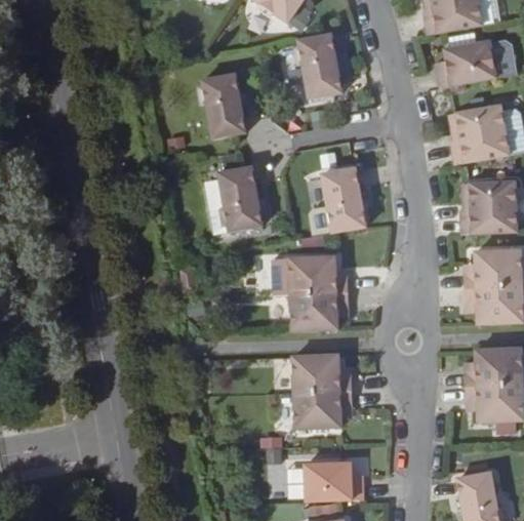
[(243,0),(284,28),(303,0),(243,0)]
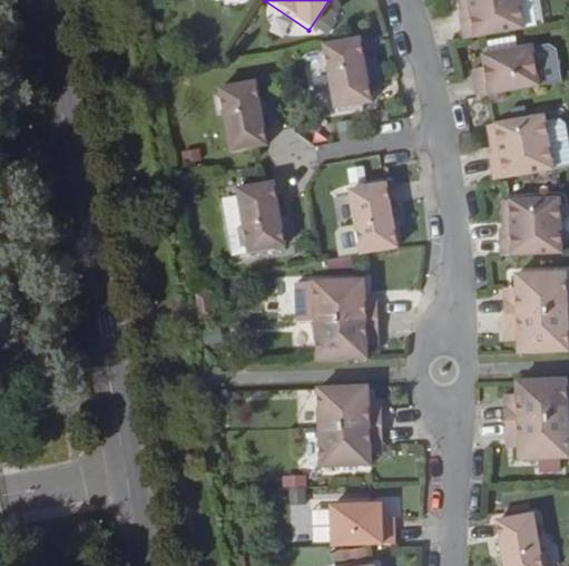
[(459,15),(463,40),(523,28),(518,0),(460,0),(461,2),(466,5),(469,5),(471,12),(459,15)]
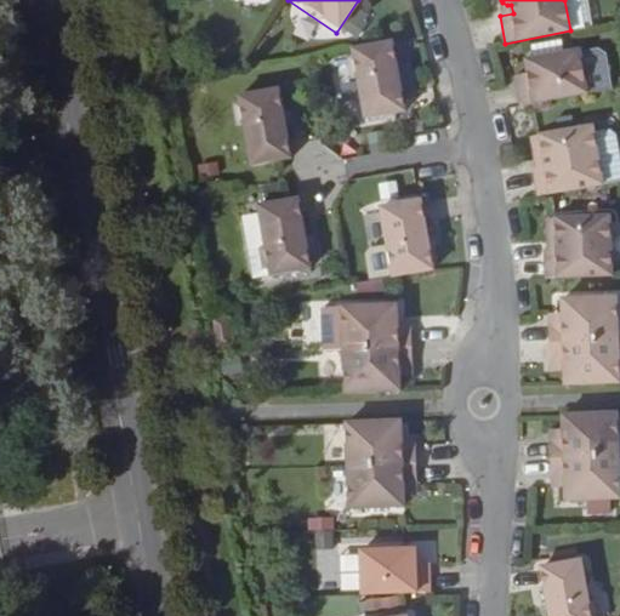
[(569,0),(573,26),(584,24),(580,0),(569,0)]
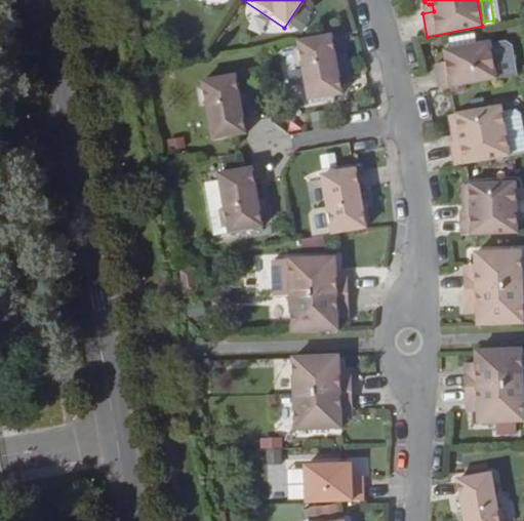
[(496,74),(515,72),(511,37),(492,40),(496,74)]
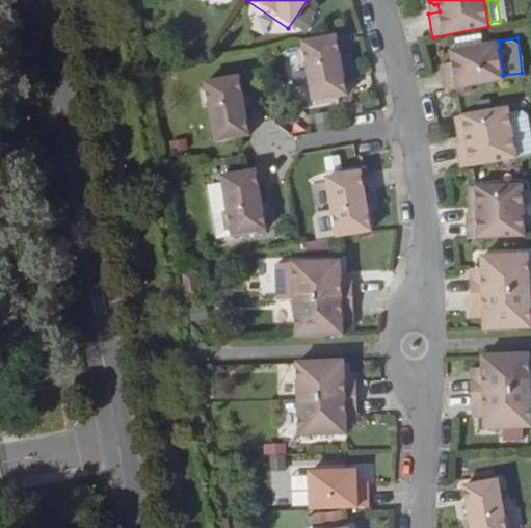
[(443,74),(446,90),(503,79),(497,43),(450,52),(452,63),(453,72),(443,74)]
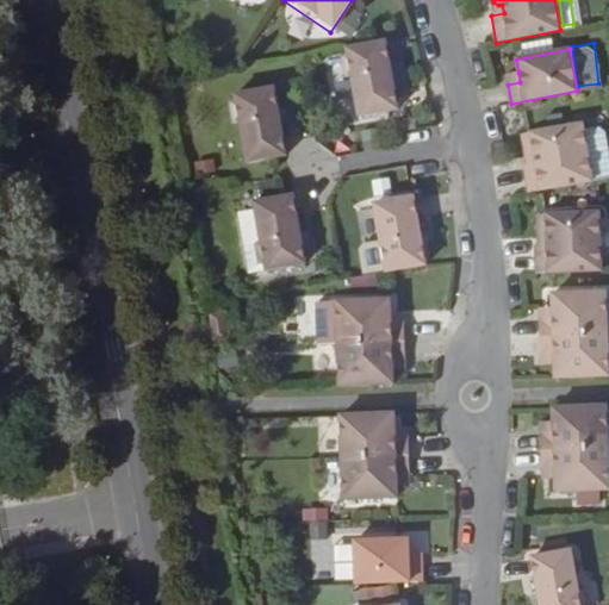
[(401,124),(389,56),(349,63),(361,131),(401,124)]
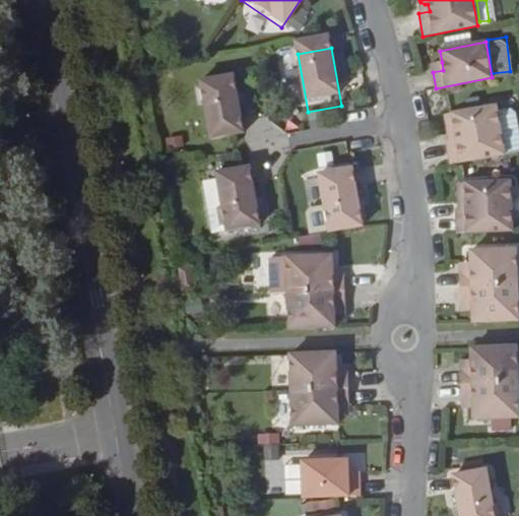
[(443,70),(442,62),(431,64),(433,72),(443,70)]
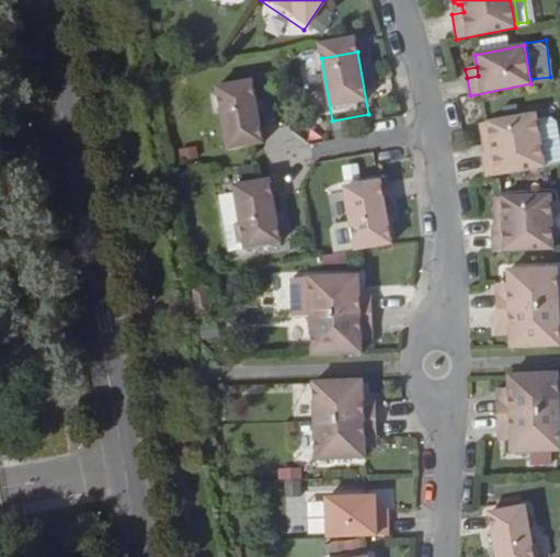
[(261,143),(250,80),(214,87),(225,149),(261,143)]
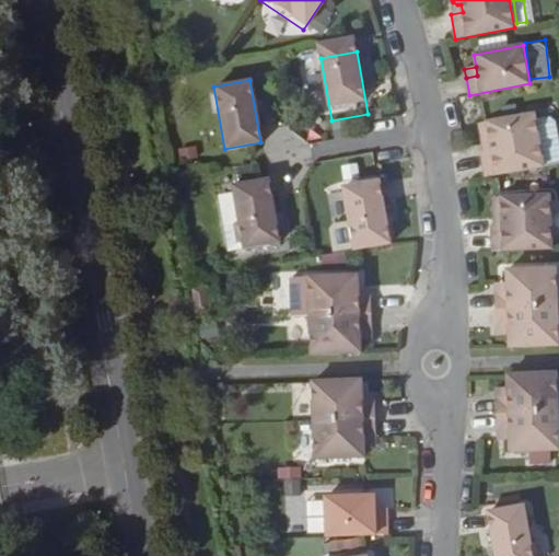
[(479,152),(485,176),(544,166),(534,113),(482,123),(484,125),(480,129),(482,140),(487,143),(490,142),(491,149),(479,152)]
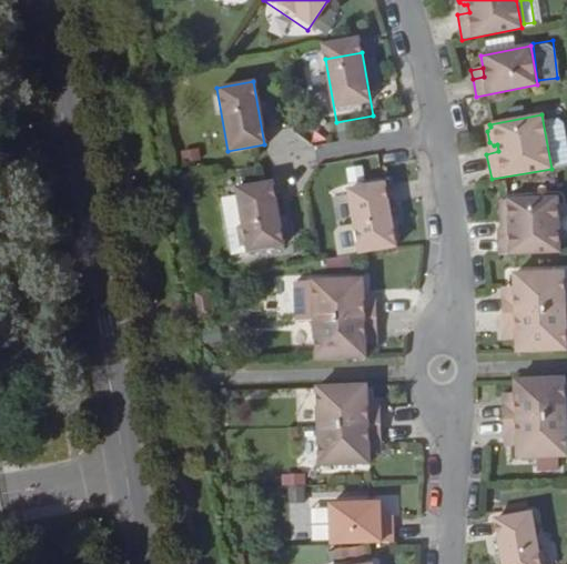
[(394,234),(383,171),(346,178),(357,241),(394,234)]
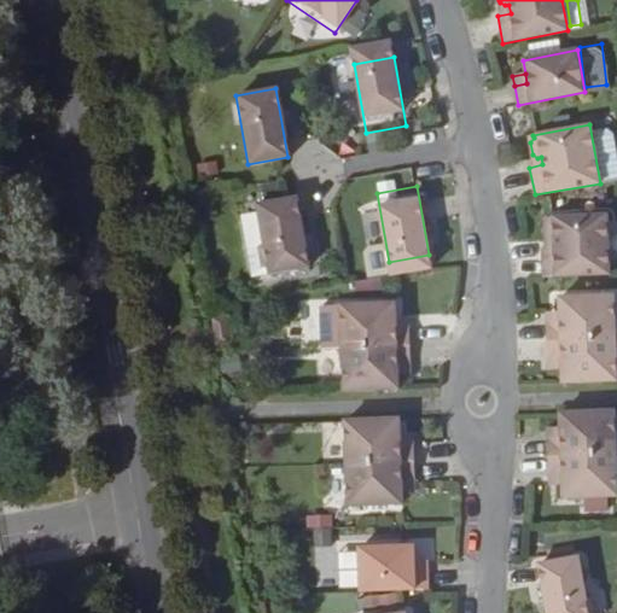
[(307,267),(295,197),(255,204),(267,274),(307,267)]
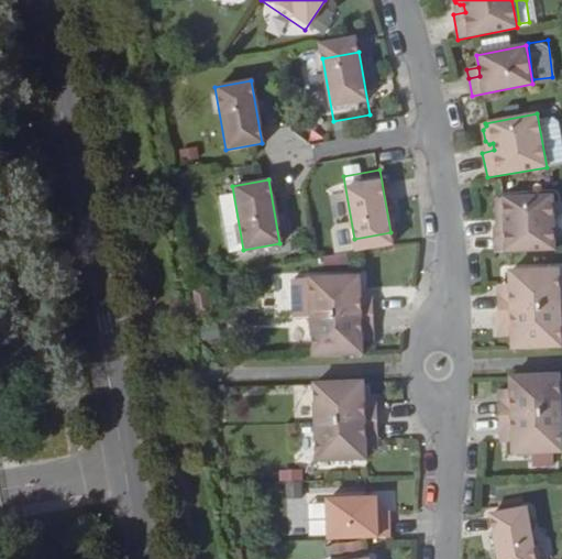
[(495,226),(496,252),(557,249),(554,195),(503,197),(503,199),(499,204),(499,215),(504,218),(507,218),(508,225),(495,226)]
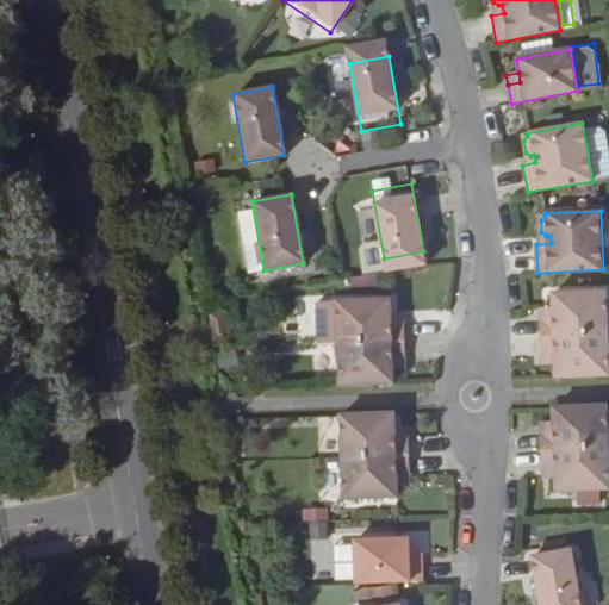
[(540,316),(540,334),(608,331),(606,289),(552,291),(552,306),(553,316),(540,316)]
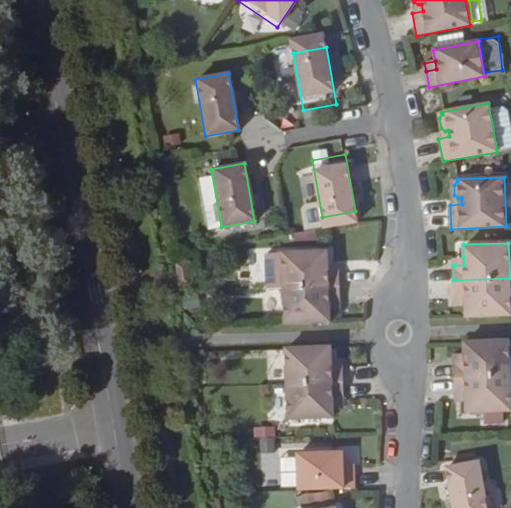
[(327,250),(282,251),(283,287),(339,285),(339,271),(328,270),(327,250)]
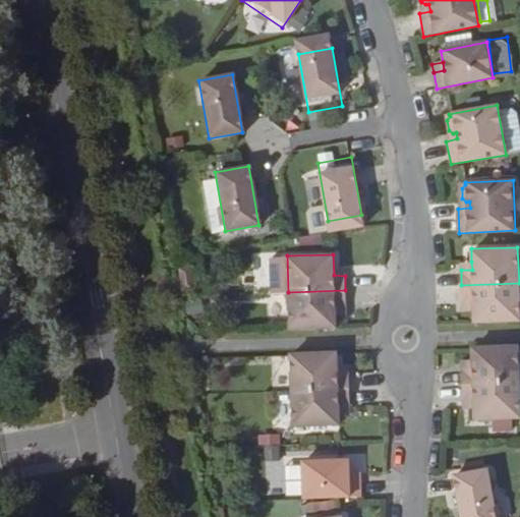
[(472,270),(471,262),(460,263),(461,270),(472,270)]
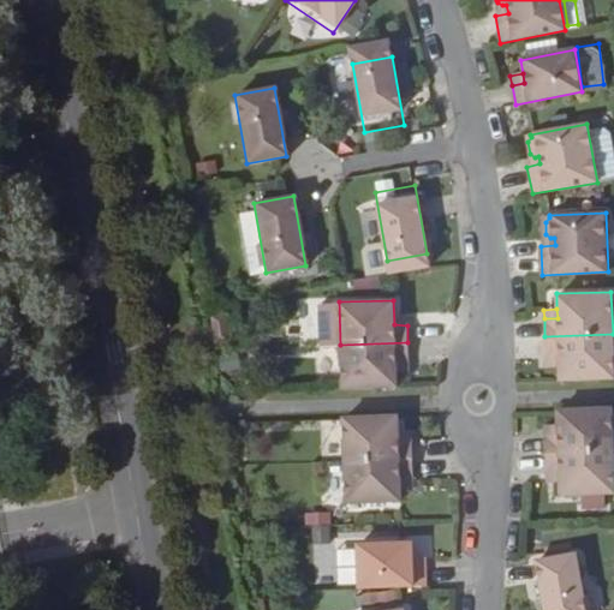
[(228,339),(224,311),(210,315),(215,341),(228,339)]
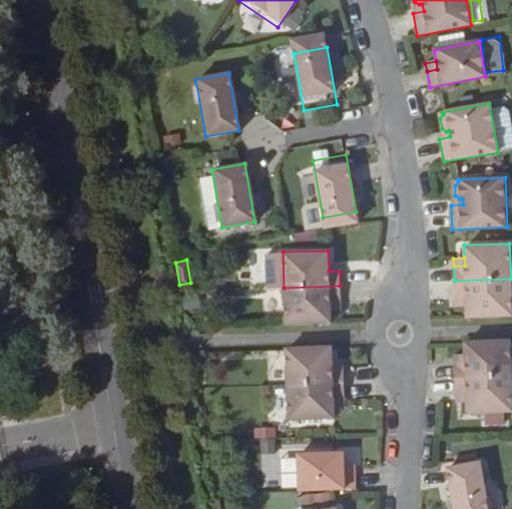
[(340,272),(340,263),(329,263),(329,271),(340,272)]
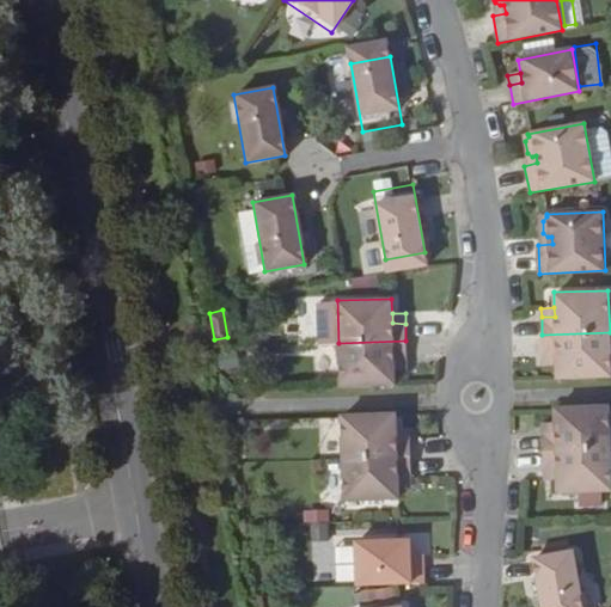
[(557,378),(610,374),(610,371),(610,332),(542,335),(543,354),(556,353),(557,378)]
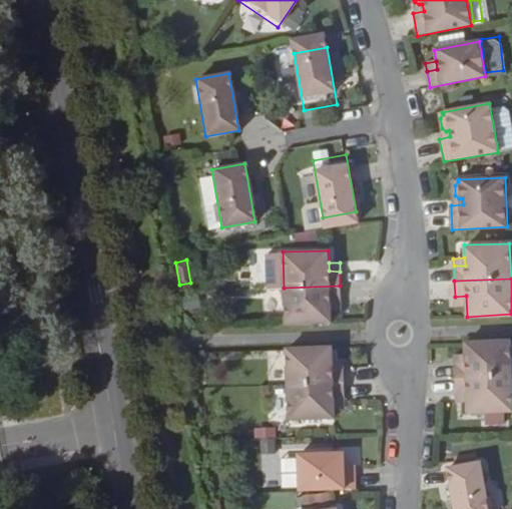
[(341,301),(340,286),(284,288),(285,324),(331,322),(330,310),(330,301),(341,301)]
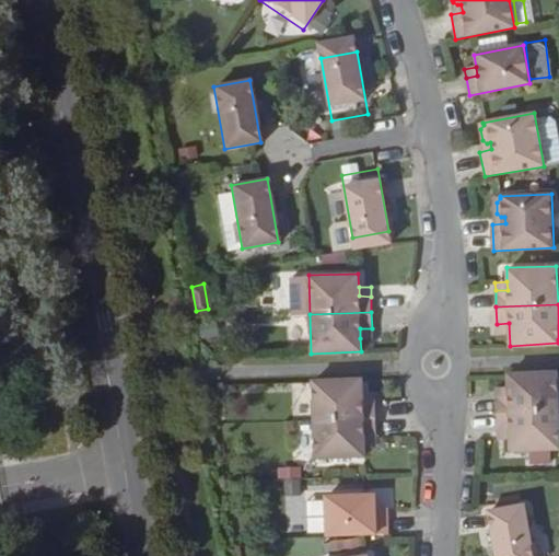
[(509,332),(509,323),(497,324),(497,333),(509,332)]
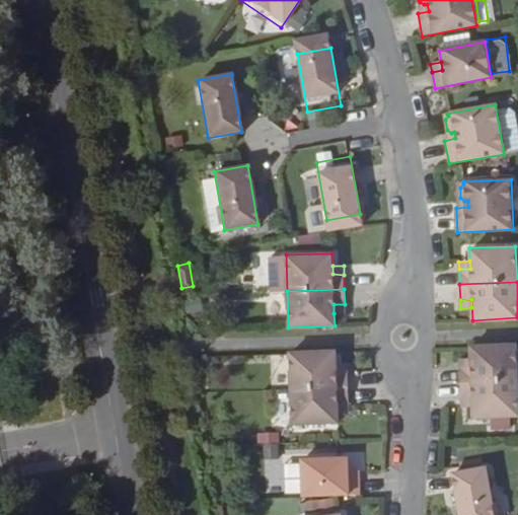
[(345,312),(345,304),(334,304),(334,313),(345,312)]
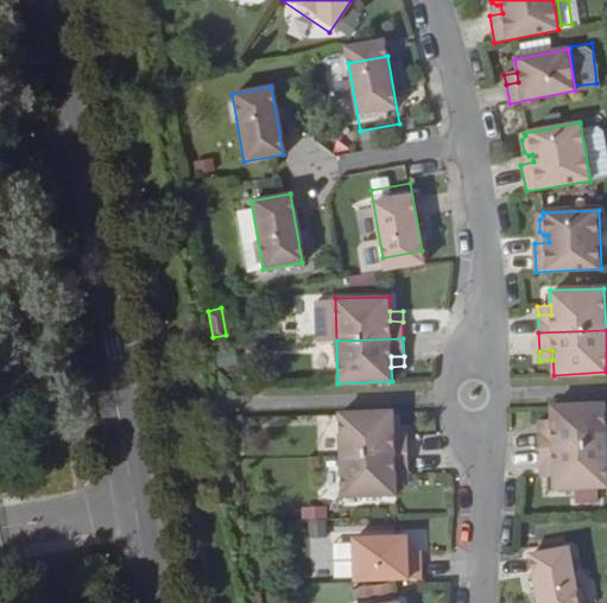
[(605,445),(606,445),(604,402),(550,405),(550,420),(551,430),(538,431),(537,431),(538,446),(605,445)]
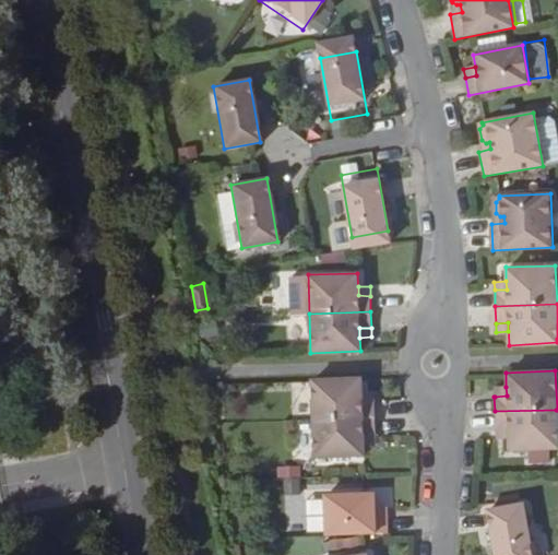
[(359,378),(309,380),(311,420),(372,416),(372,400),(360,401),(360,392),(359,378)]
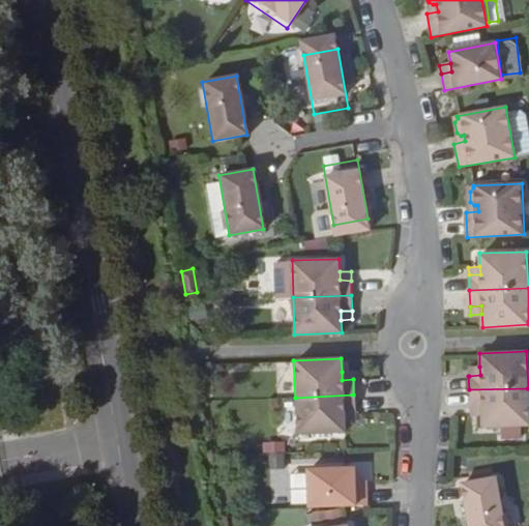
[(480,375),(479,367),(468,367),(469,376),(480,375)]
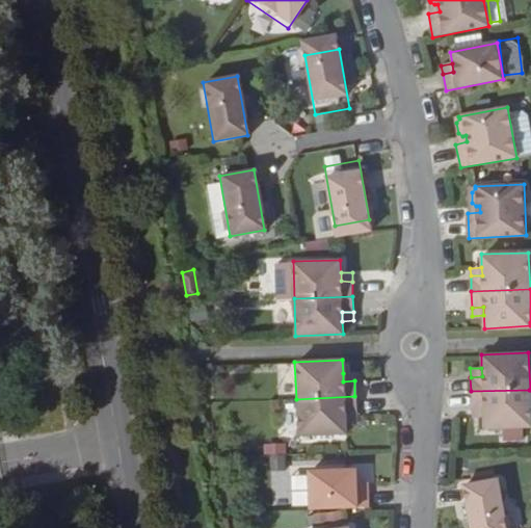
[(354,380),(353,372),(343,373),(343,381),(354,380)]
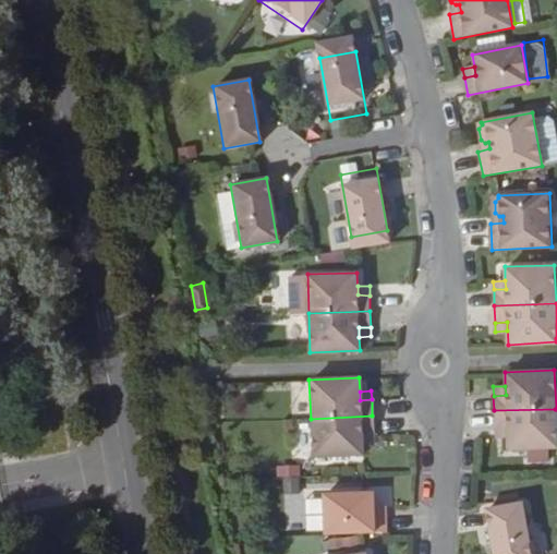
[(507,449),(556,448),(555,409),(494,410),(494,428),(506,426),(507,435),(507,449)]
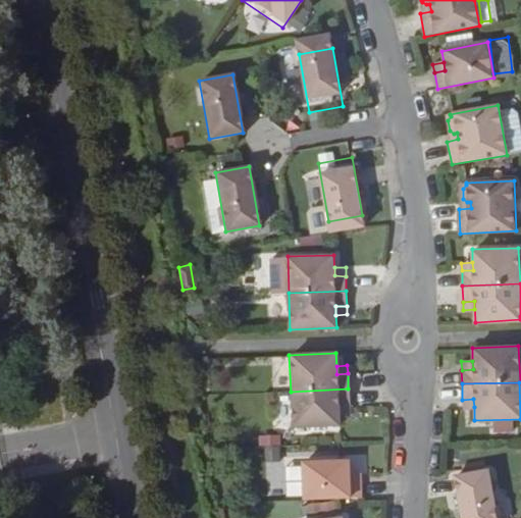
[(349,405),(348,389),(291,392),(292,427),(339,425),(337,413),(337,405),(349,405)]
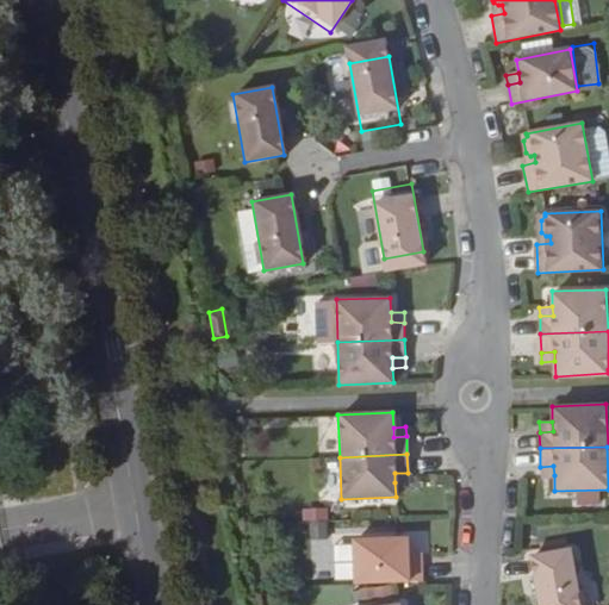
[(540,467),(541,475),(554,475),(553,466),(540,467)]
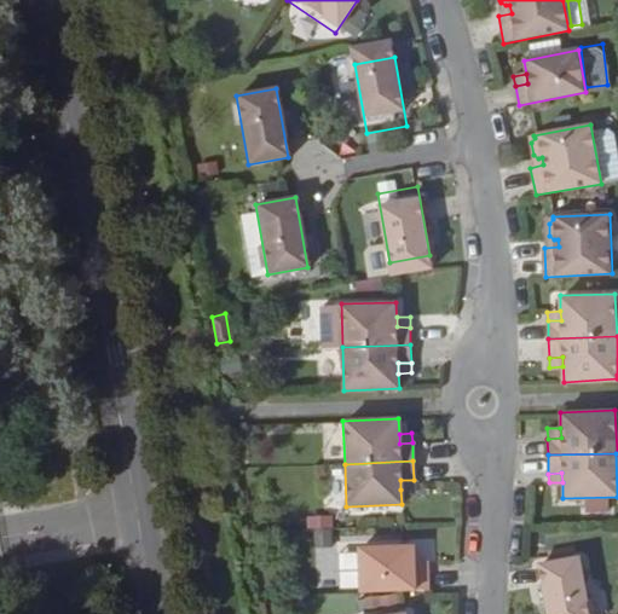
[(414,490),(414,480),(400,480),(400,490),(414,490)]
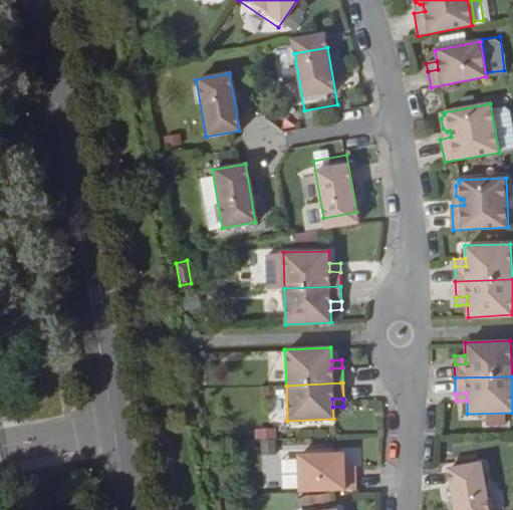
[(341,457),(295,460),(298,495),(354,490),(353,475),(342,477),(341,457)]
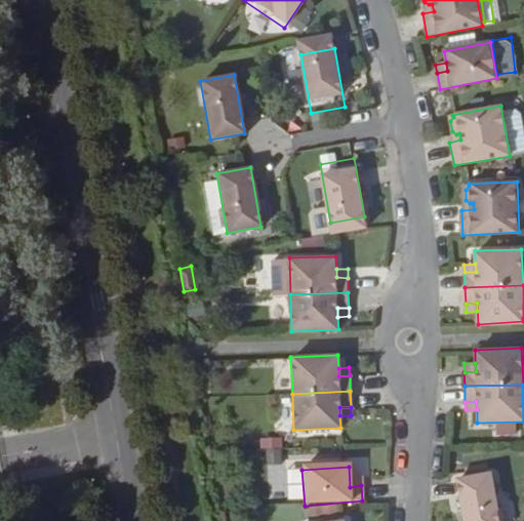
[(500,520),(492,471),(458,477),(466,520),(500,520)]
